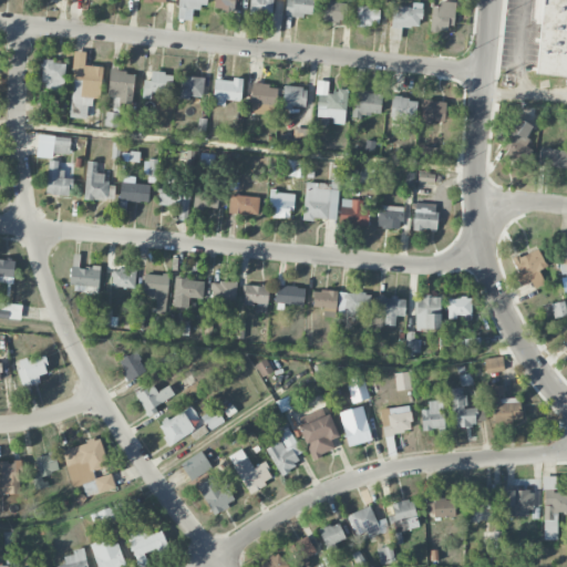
[(178,0),(178,20),(192,20),(193,8),(207,8),(207,0),(178,0)]
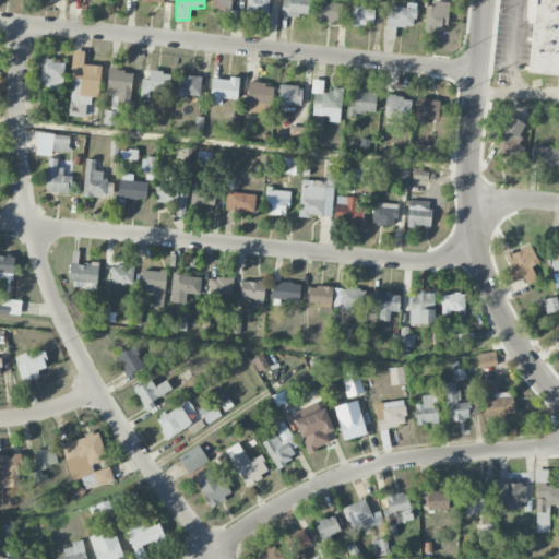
[(211,0),(211,9),(232,11),(232,0),(211,0)]
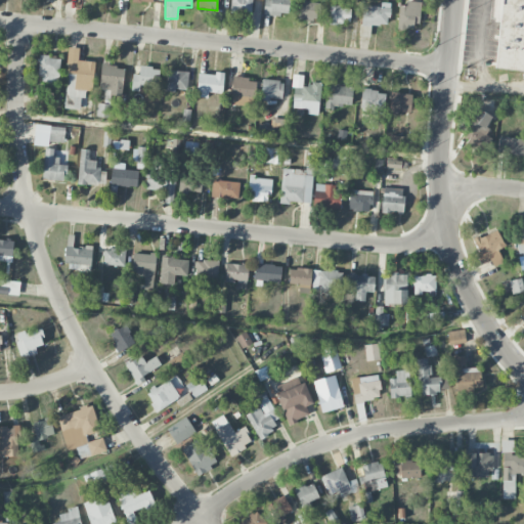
[(230,0),(231,13),(253,12),(252,0),(230,0)]
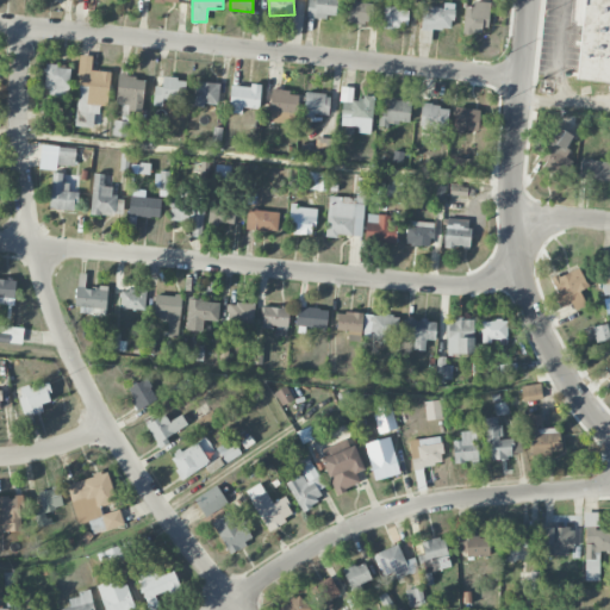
[(336,18),(336,0),(306,0),(306,17),(336,18)]
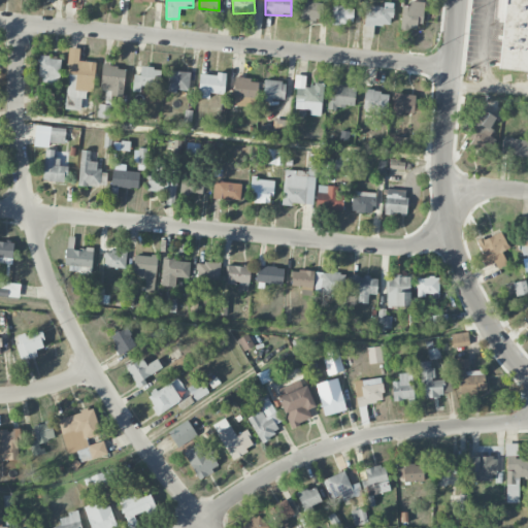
[(527,0),(505,0),(498,69),(527,71),(527,0)]
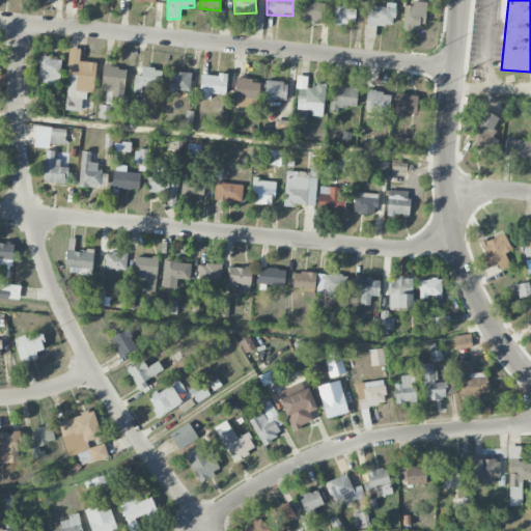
[(323,3),(303,2),(303,20),(322,21),(323,3)]
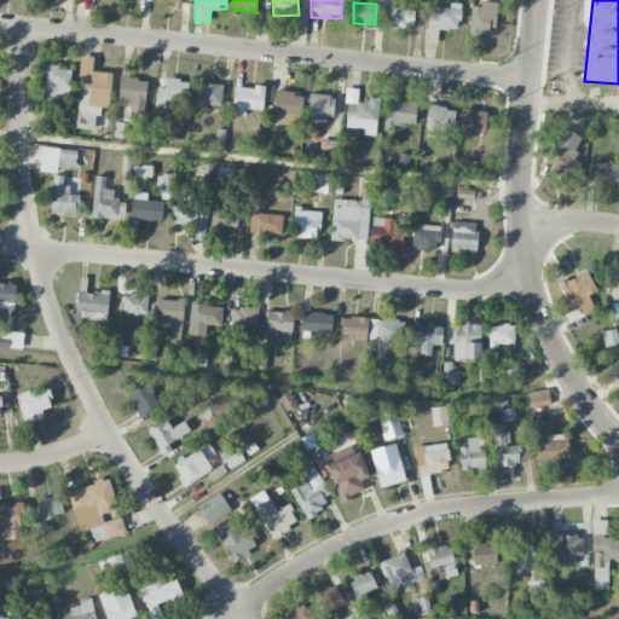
[(461,4),(450,4),(450,9),(428,7),(427,29),(460,30),(461,4)]
